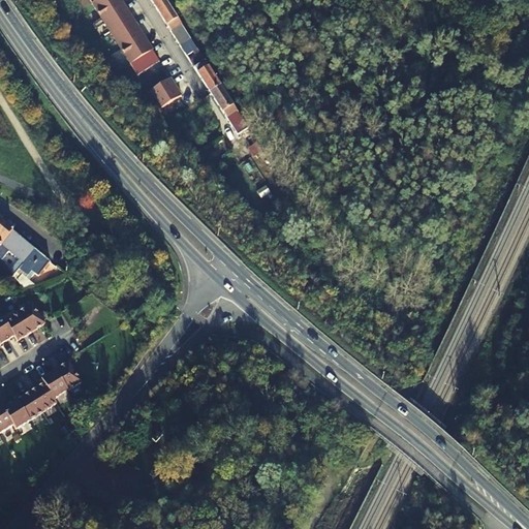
[(91,0),(125,67),(151,55),(122,0),(91,0)]
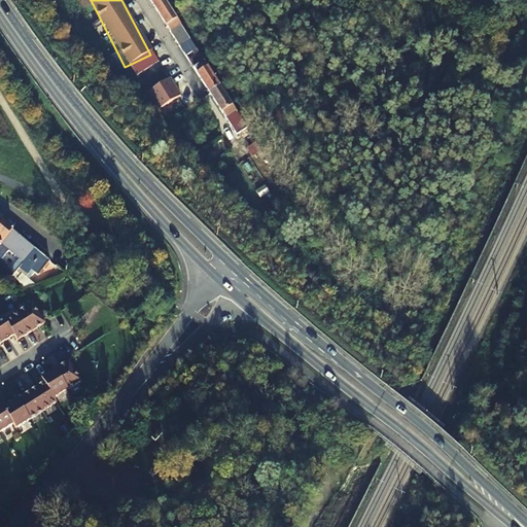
[(179,46),(189,39),(164,0),(162,0),(153,6),(179,46)]
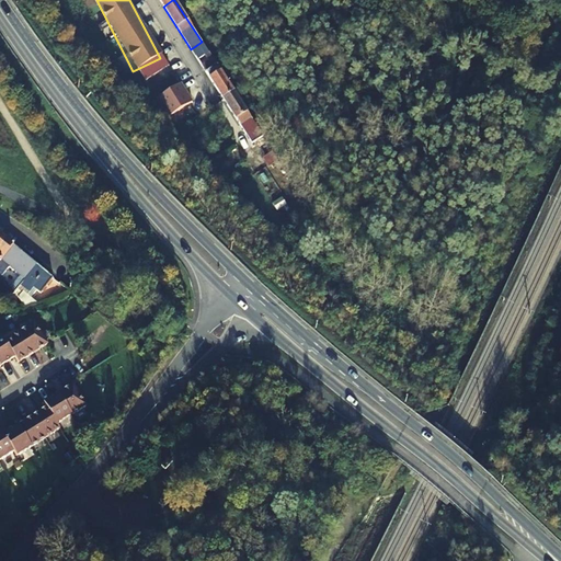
[(232,92),(233,91),(202,42),(191,49),(222,99),(232,92)]
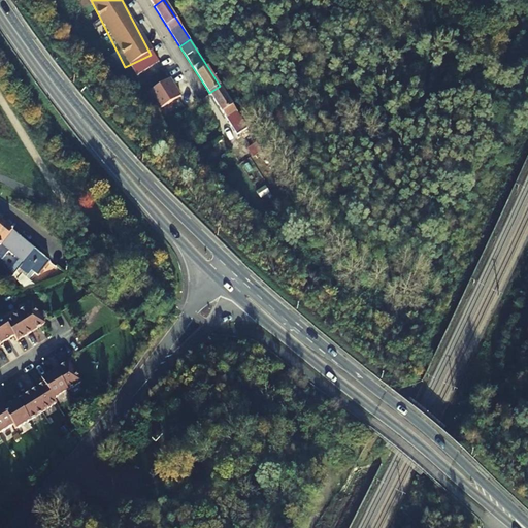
[(219,87),(209,93),(225,118),(235,110),(220,86),(219,87)]
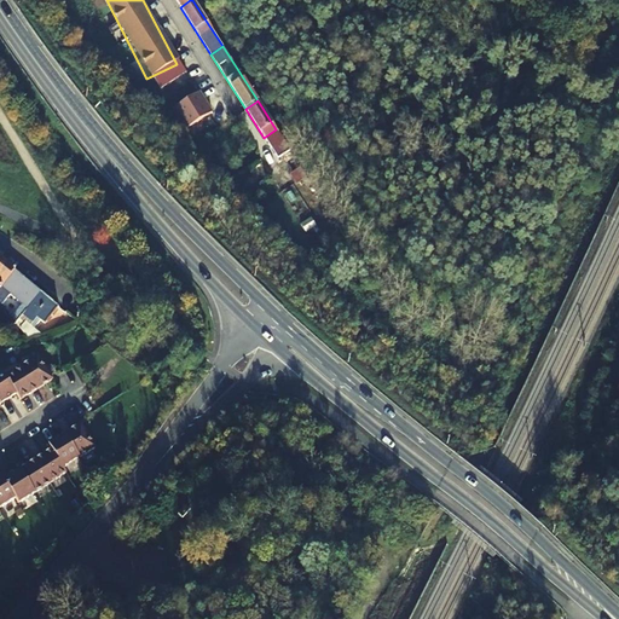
[(276,129),(264,138),(275,155),(278,154),(275,149),(284,142),(276,129)]
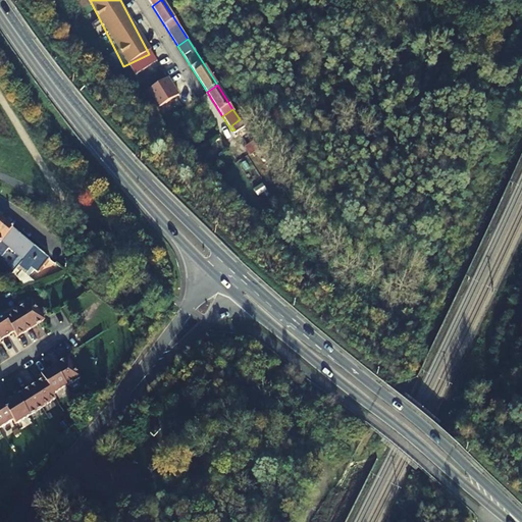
[(245,132),(247,131),(240,119),(231,125),(235,129),(231,131),(236,137),(245,132)]
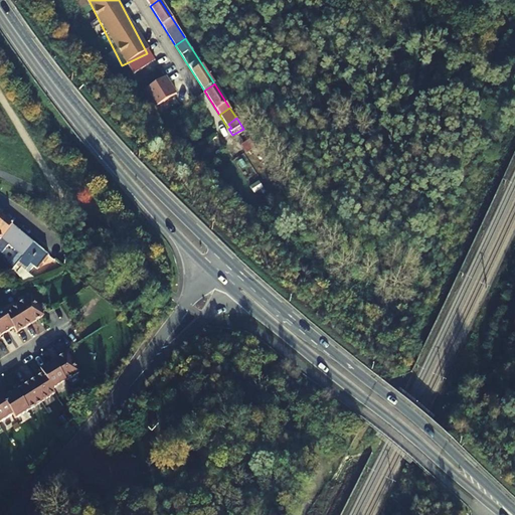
[(0,239),(11,225),(0,215),(0,239)]
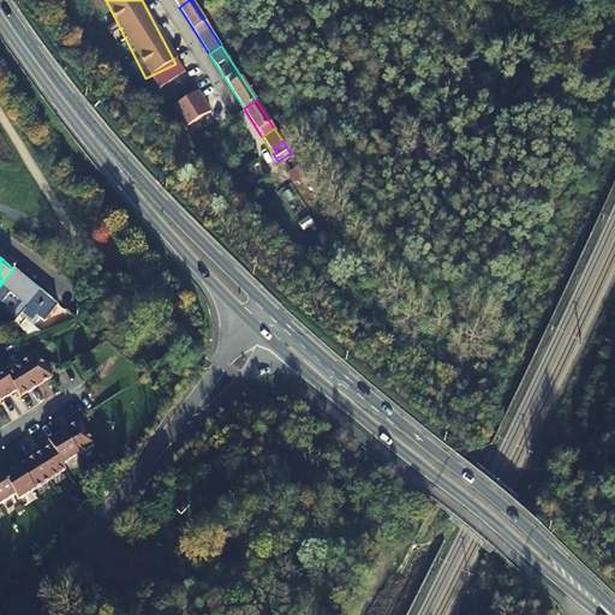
[(23,276),(13,269),(0,286),(0,304),(1,306),(13,322),(19,315),(5,302),(11,296),(24,308),(39,290),(23,276)]
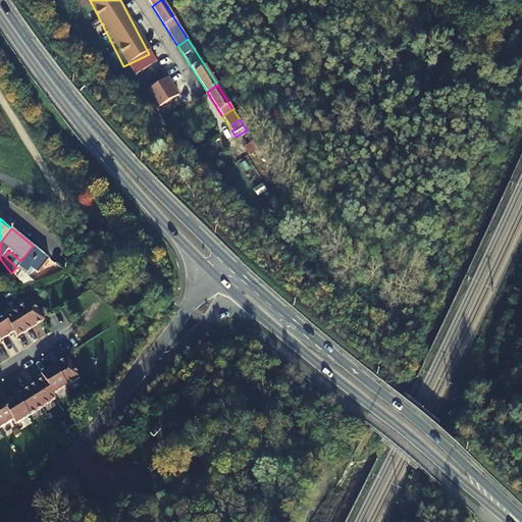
[(22,286),(34,282),(28,276),(33,270),(36,273),(49,258),(33,246),(20,261),(29,268),(23,273),(16,267),(11,273),(22,286)]
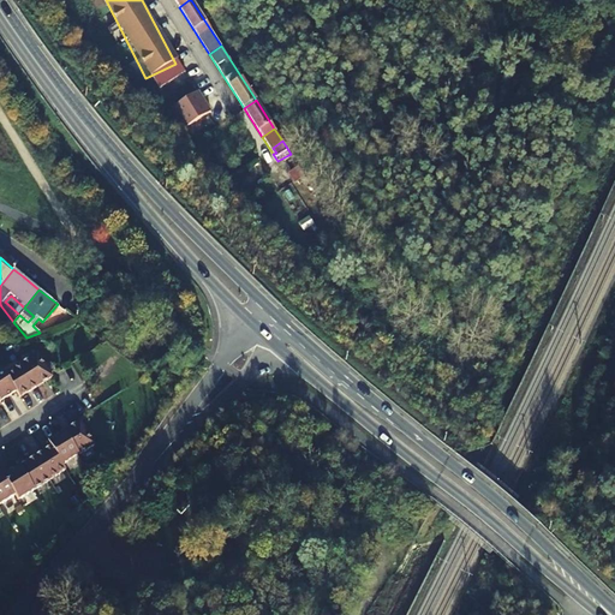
[(19,315),(24,308),(11,296),(5,302),(19,315)]
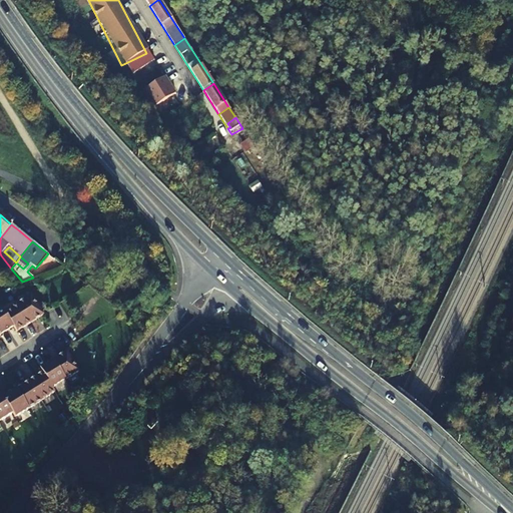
[(20,257),(16,263),(23,269),(28,264),(20,257)]
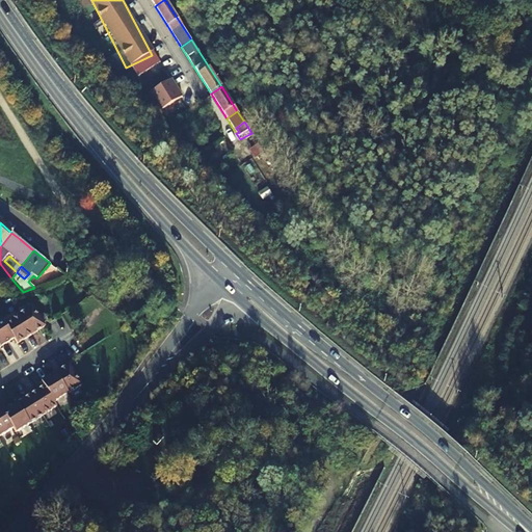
[(0,348),(14,340),(17,345),(45,327),(32,308),(4,325),(1,319),(0,319),(0,348)]
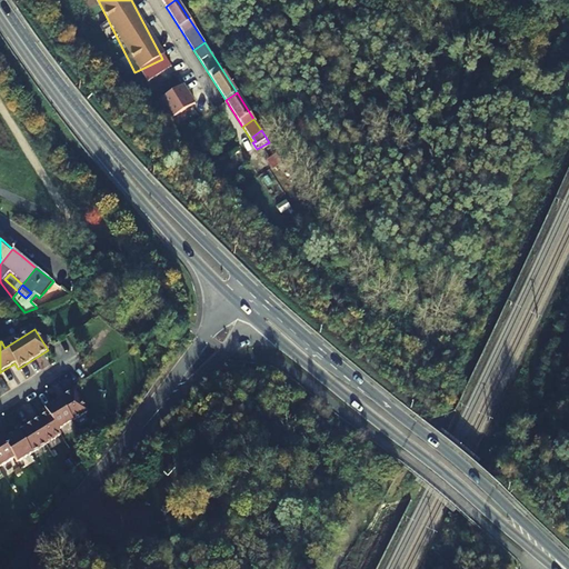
[(0,437),(0,467),(13,459),(17,463),(60,436),(58,431),(87,412),(73,391),(43,409),(47,415),(3,442),(0,437)]
